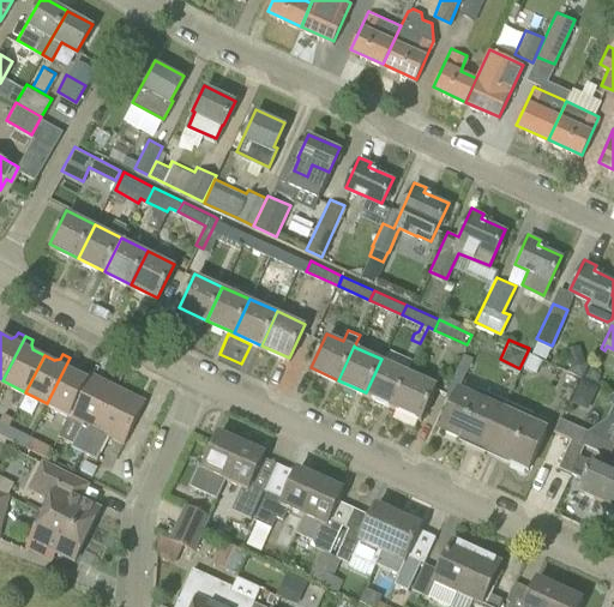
[(68,414),(90,371),(86,377),(77,371),(74,366),(77,361),(70,358),(47,403),(68,414)]
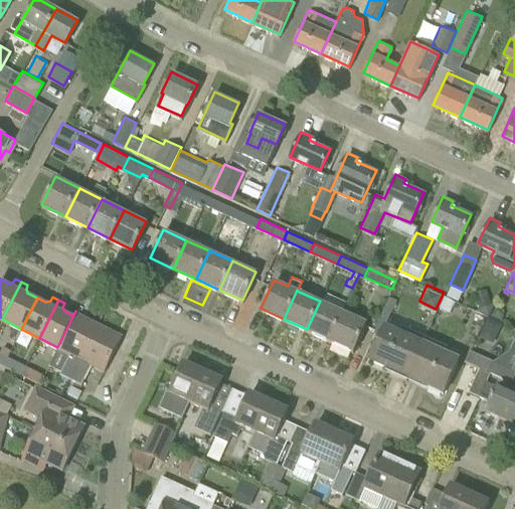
[(330,340),(343,311),(320,301),(307,329),(330,340)]
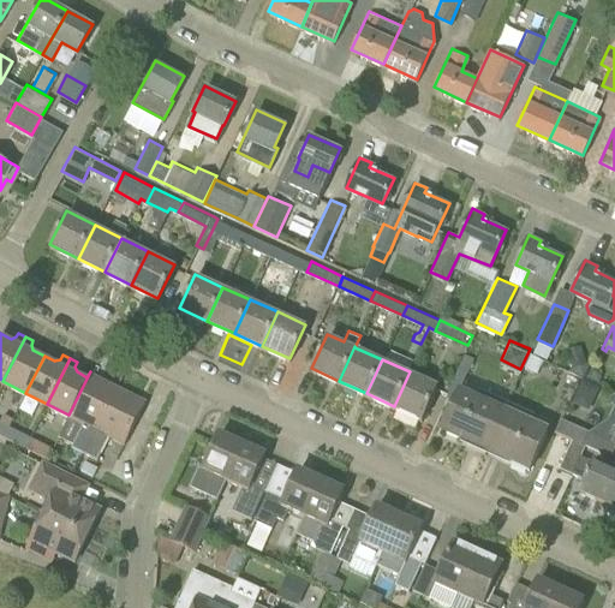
[(84,451),(115,383),(90,371),(69,415),(83,422),(72,445),(84,451)]
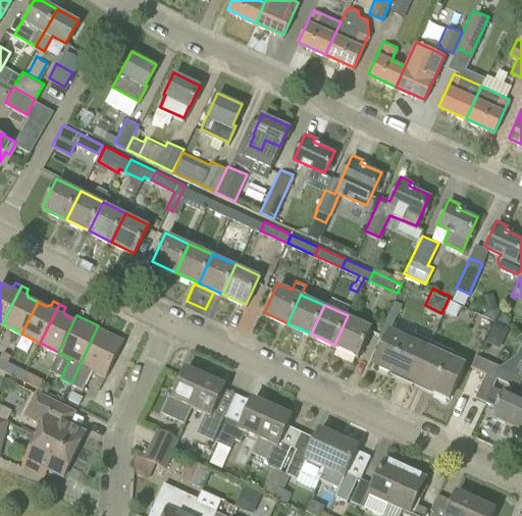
[(348,315),(334,345),(358,355),(371,326),(348,315)]
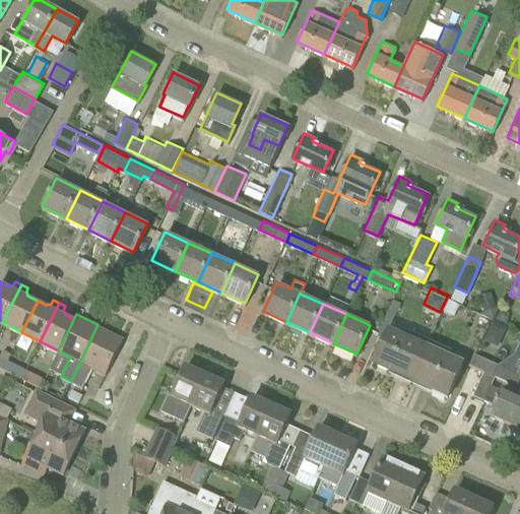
[(493,318),(485,336),(498,341),(506,324),(493,318)]
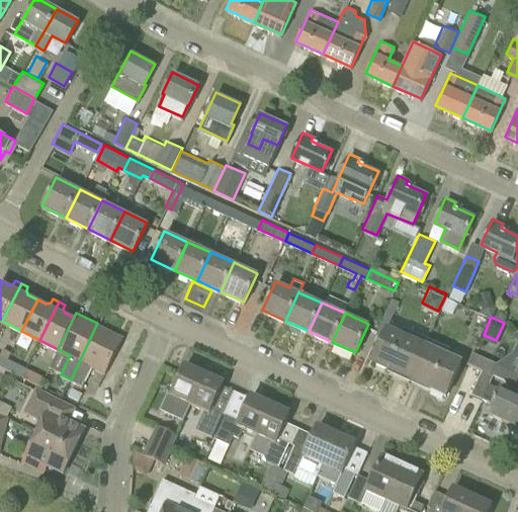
[(97,323),(71,379),(82,386),(92,365),(104,371),(122,336),(97,323)]
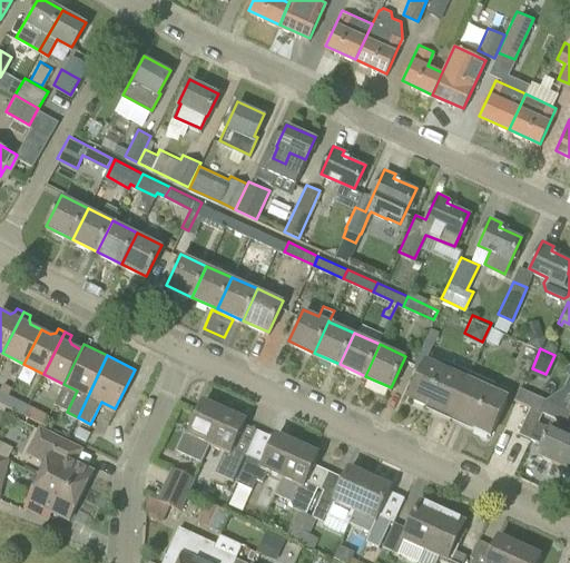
[(450,412),(468,369),(444,359),(441,366),(425,359),(409,396),(428,404),(429,403),(450,412)]
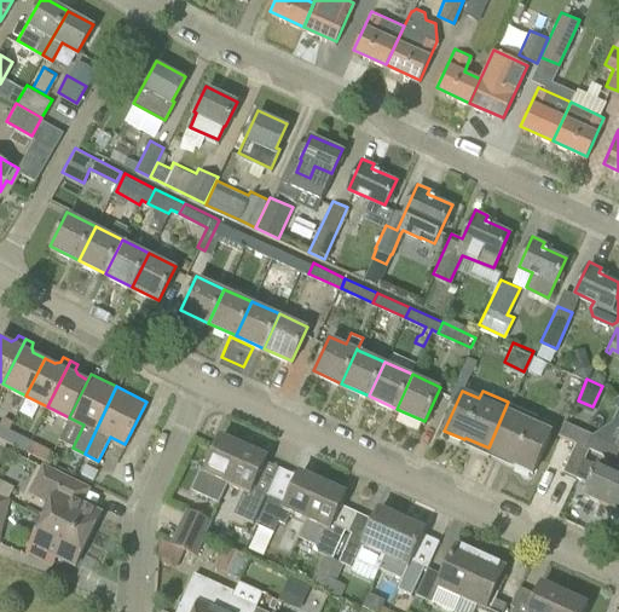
[(508,402),(489,448),(513,460),(513,461),(532,471),(550,431),(534,423),(538,415),(508,402)]
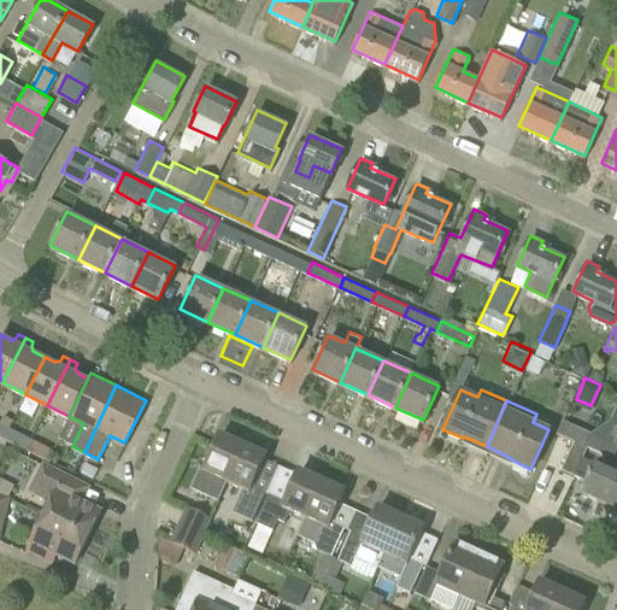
[(563,417),(557,430),(574,439),(586,444),(587,445),(593,432),(592,430),(563,417)]
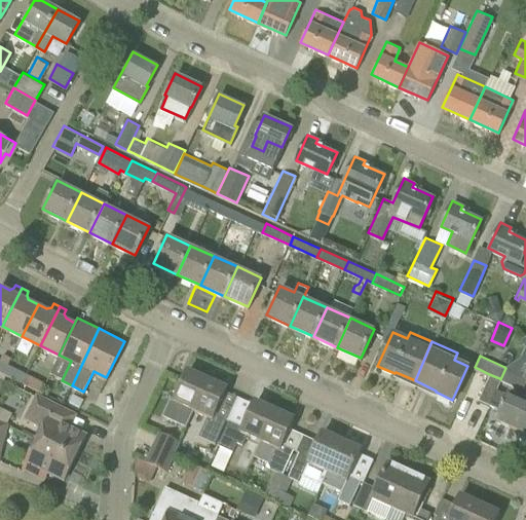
[(0,370),(19,379),(24,371),(2,361),(0,365),(0,370)]
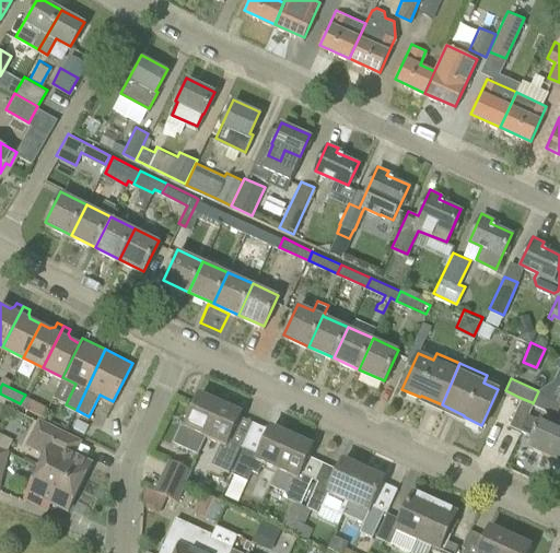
[(206,434),(220,401),(199,391),(187,420),(184,418),(176,435),(185,439),(190,427),(206,434)]
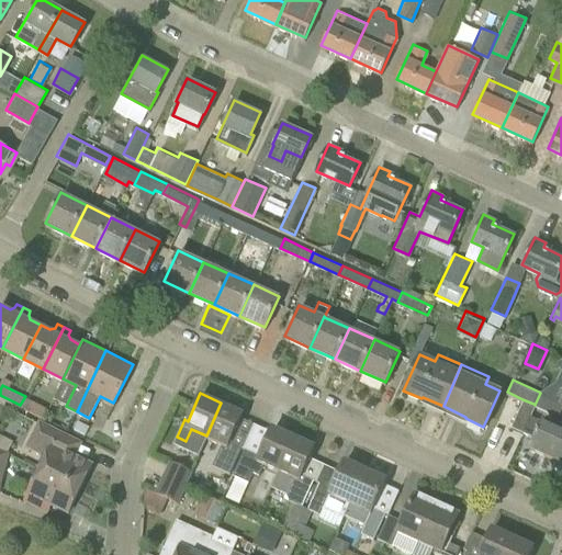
[(25,396),(20,405),(43,417),(48,407),(25,396)]
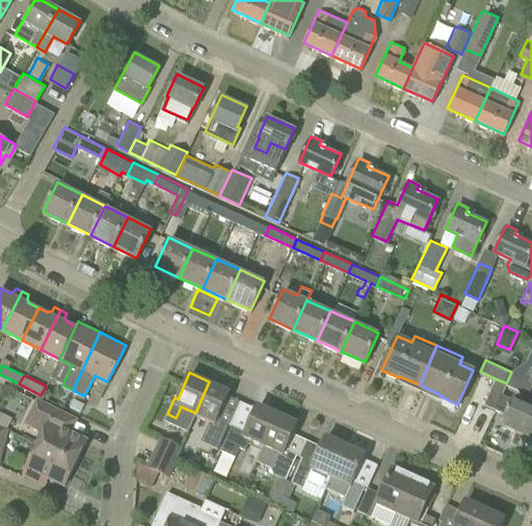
[(505,383),(495,378),(483,402),(506,413),(502,423),(531,437),(531,403),(514,396),(513,397),(502,392),(506,384),(505,383)]
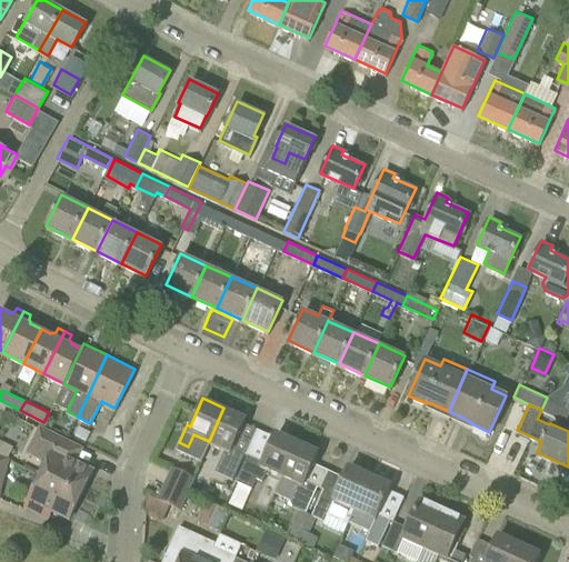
[(223,408),(209,441),(223,448),(215,469),(232,477),(245,451),(232,445),(246,418),(223,408)]
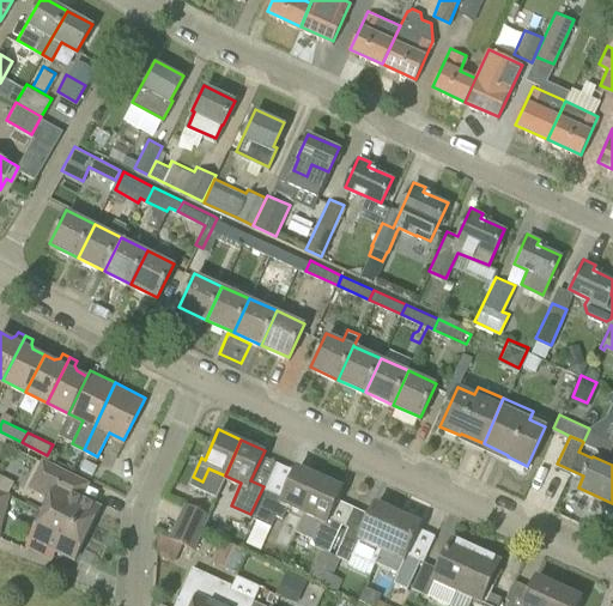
[(86,531),(99,507),(82,497),(90,480),(42,455),(28,486),(50,497),(44,510),(86,531)]
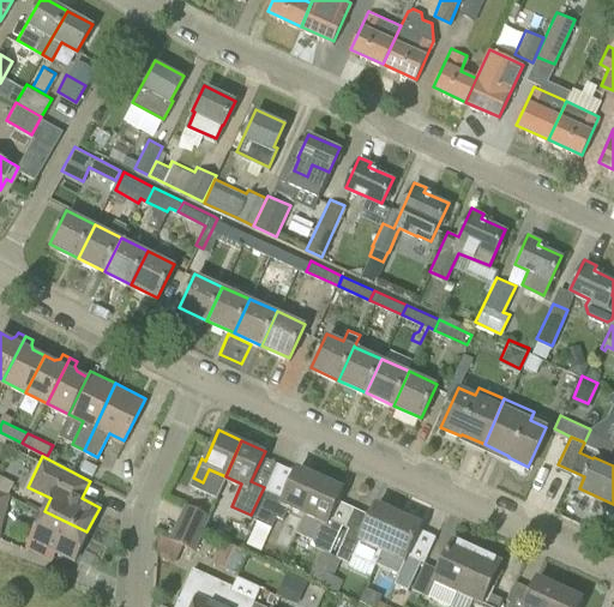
[(304,512),(320,476),(298,466),(283,497),(268,490),(254,517),(271,524),(276,514),(282,517),(287,505),(304,512)]
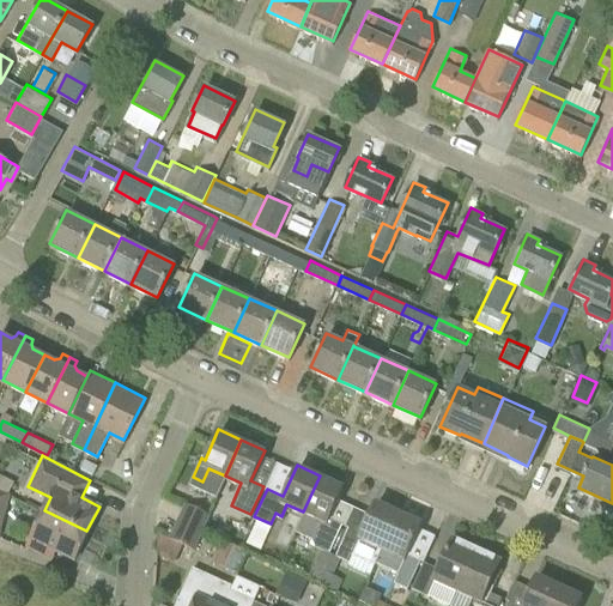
[(343,485),(320,476),(303,511),(319,519),(309,541),(328,550),(341,522),(328,516),(343,485)]
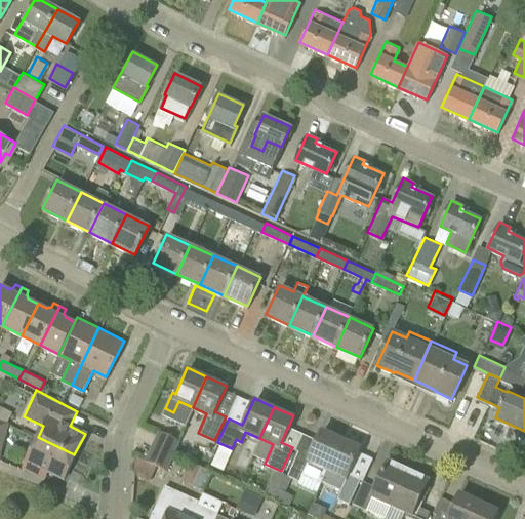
[(297,450),(287,474),(298,479),(301,473),(321,481),(321,480),(326,469),(327,469),(340,438),(321,429),(309,455),(297,450)]
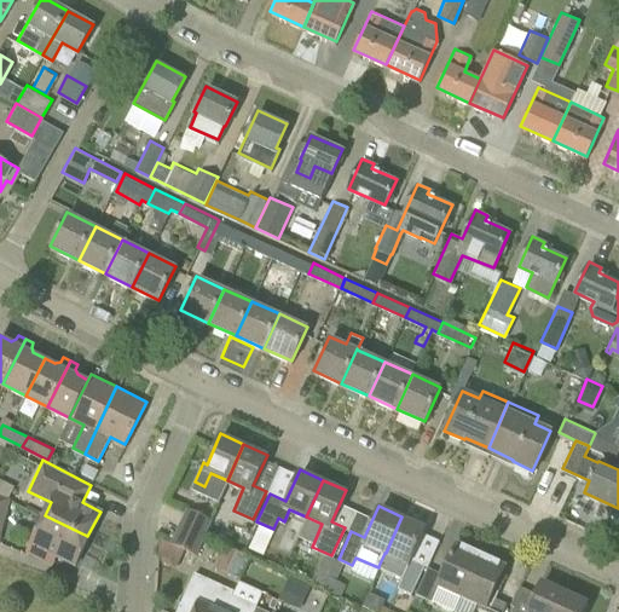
[(180,521),(204,532),(210,518),(186,507),(180,521)]
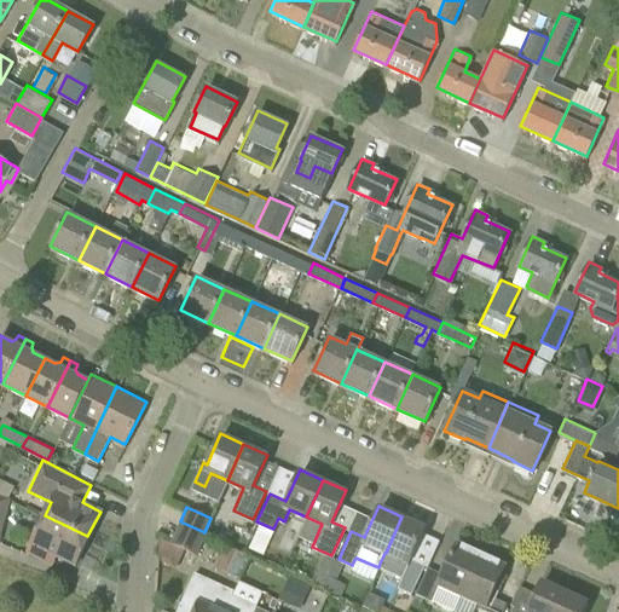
[(27,550),(45,559),(50,549),(75,563),(87,536),(45,515),(27,550)]
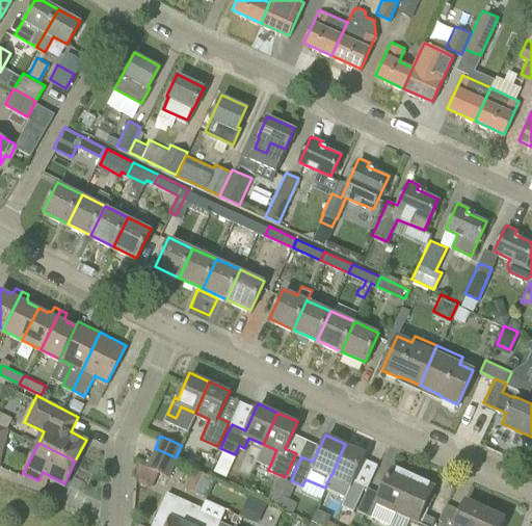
[(330,475),(325,487),(345,496),(341,503),(353,508),(364,484),(353,479),(365,452),(345,444),(331,475),(330,475)]
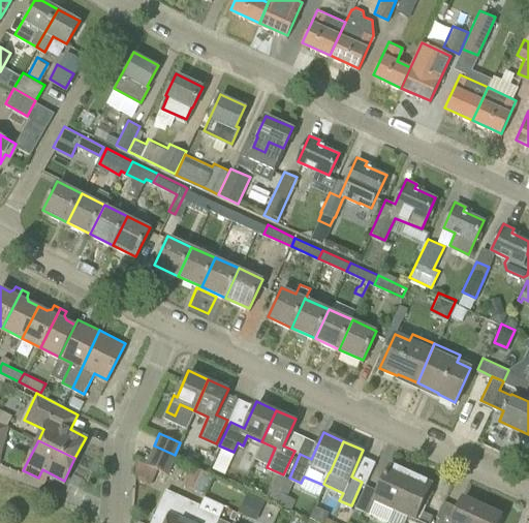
[(166,470),(175,455),(154,445),(147,461),(166,470)]
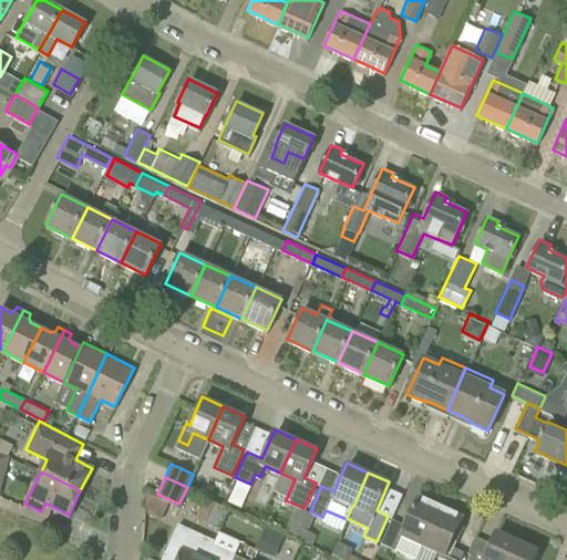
[(206,495),(197,516),(217,524),(226,503),(206,495)]
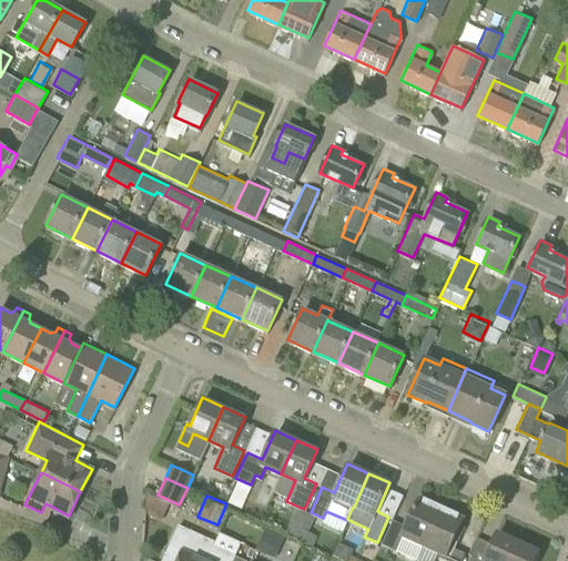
[(392,518),(377,550),(385,553),(388,546),(416,558),(422,546),(423,546),(442,507),(419,496),(406,524),(392,518)]
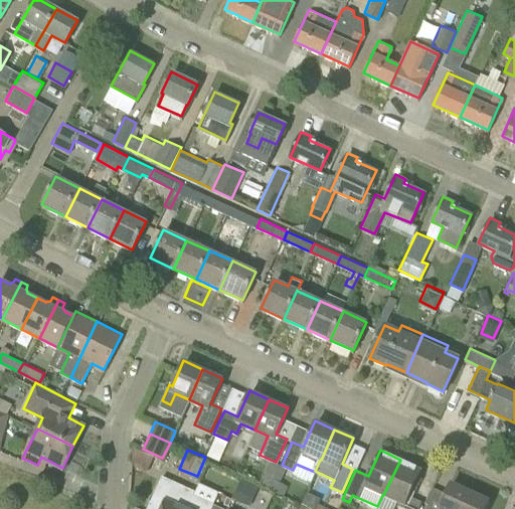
[(400,460),(383,495),(396,501),(391,508),(416,508),(421,500),(408,495),(420,469),(400,460)]
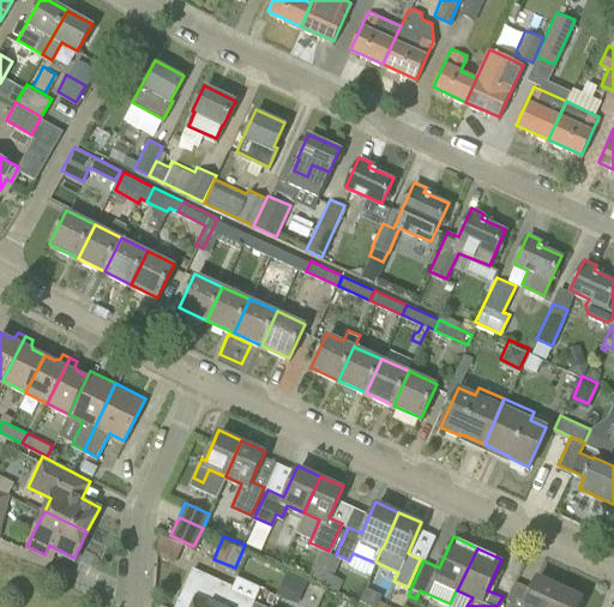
[(221,606),(232,583),(193,566),(174,606),(221,606)]
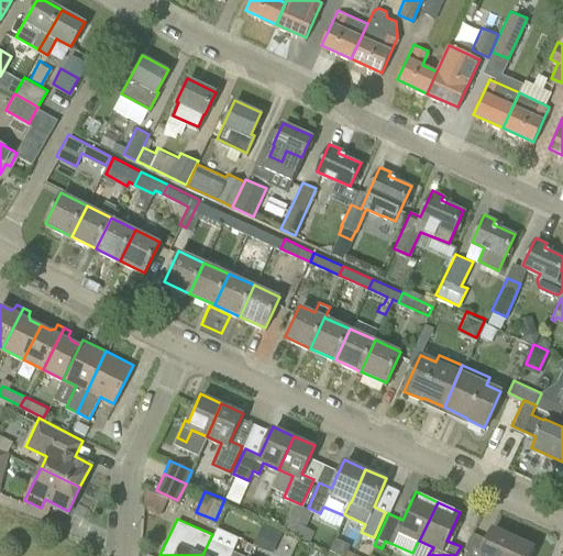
[(306,524),(298,521),(294,532),(305,536),(309,538),(313,529),(306,524)]
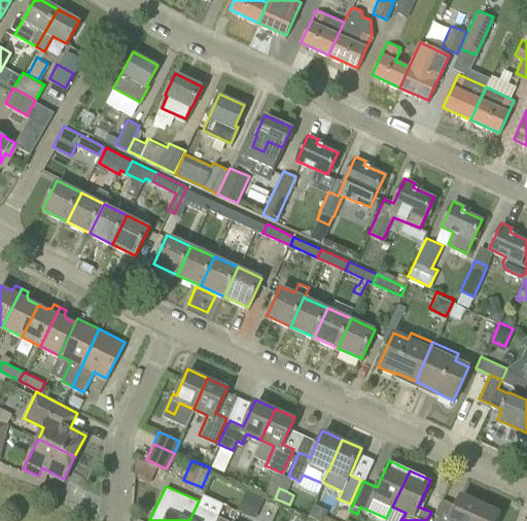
[(471,520),(481,502),(461,493),(449,520),(437,515),(433,520),(471,520)]
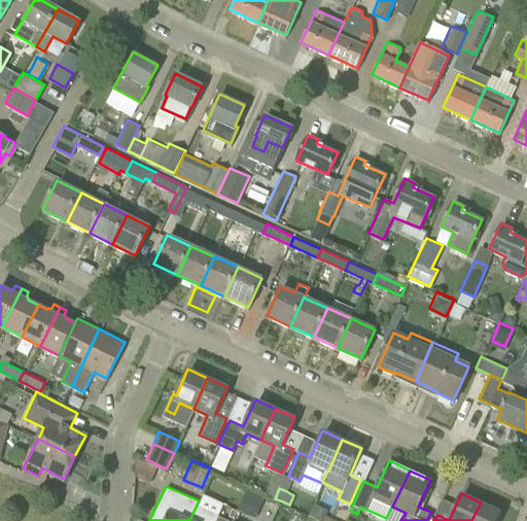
[(240,499),(240,512),(257,513),(257,500),(240,499)]
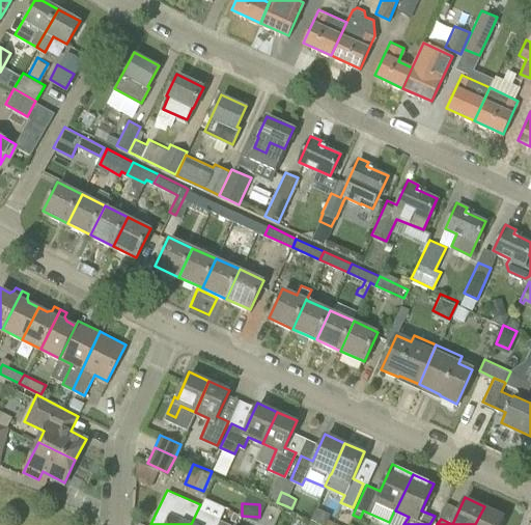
[(200,504),(191,524),(230,524),(231,523),(200,508),(201,505),(200,504)]
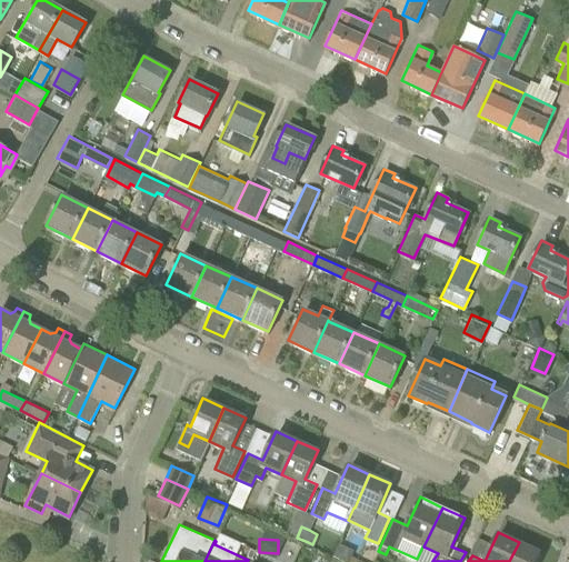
[(519,542),(509,561),(535,561),(540,552),(519,542)]
